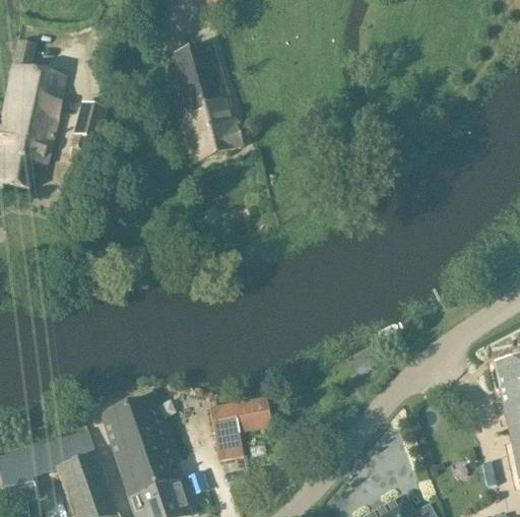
[(47,164),(65,75),(26,68),(34,43),(17,39),(0,124),(0,183),(27,190),(34,160),(47,164)]
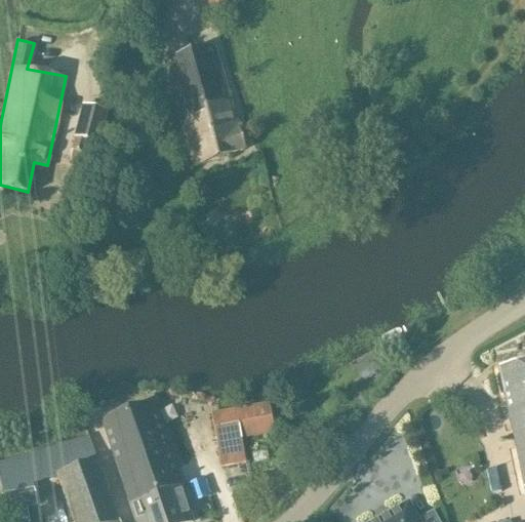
[(191,165),(245,148),(216,48),(199,49),(162,59),(179,122),(191,165)]
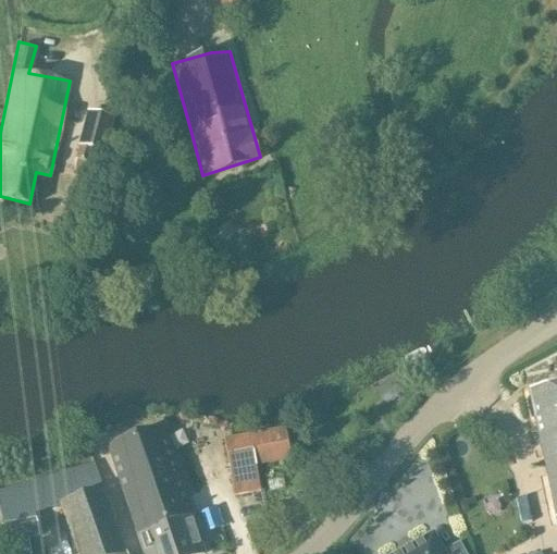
[(86,115),(75,157),(87,159),(95,161),(98,148),(104,121),(86,115)]
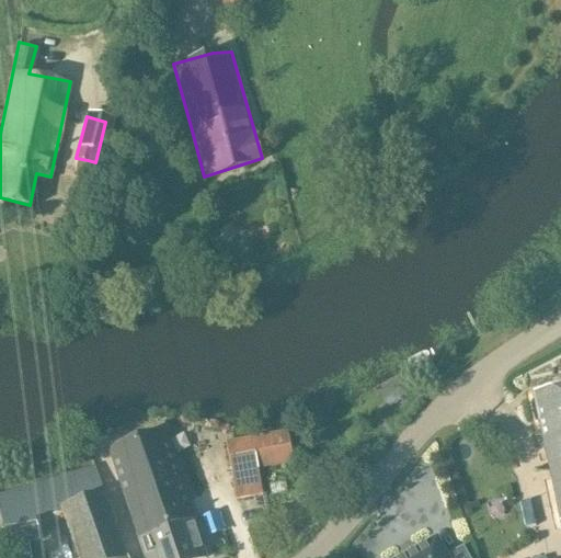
[(559,519),(560,517),(560,384),(533,390),(559,519)]
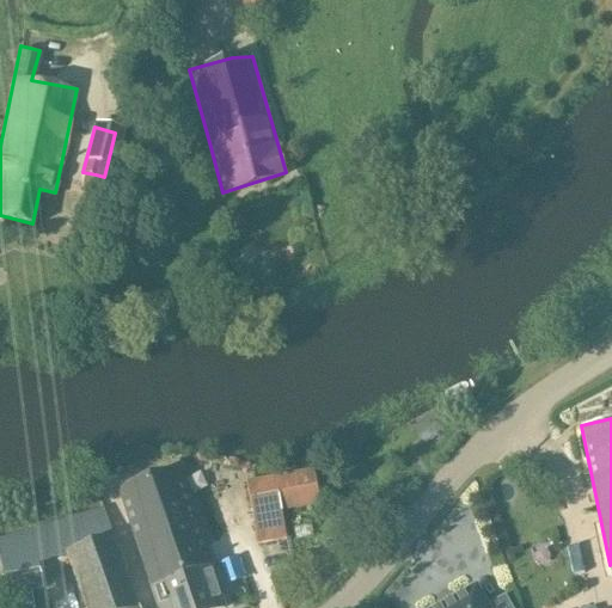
[(281,508),(319,501),(312,466),(245,478),(257,541),(286,535),(281,508)]
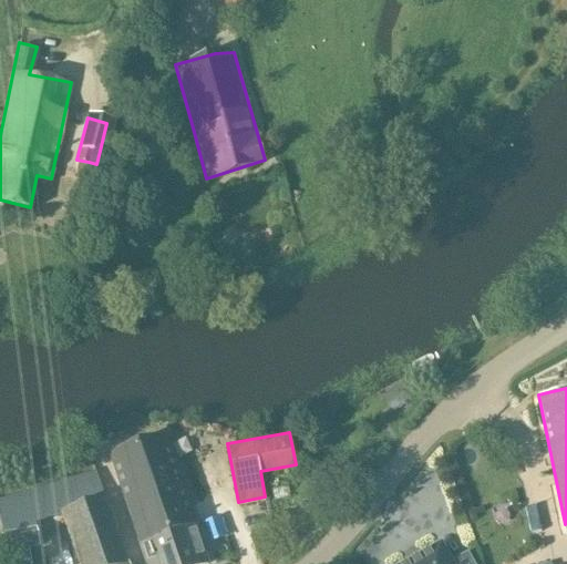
[(110,451),(138,541),(172,530),(177,546),(183,544),(188,563),(198,563),(207,562),(166,433),(110,451)]
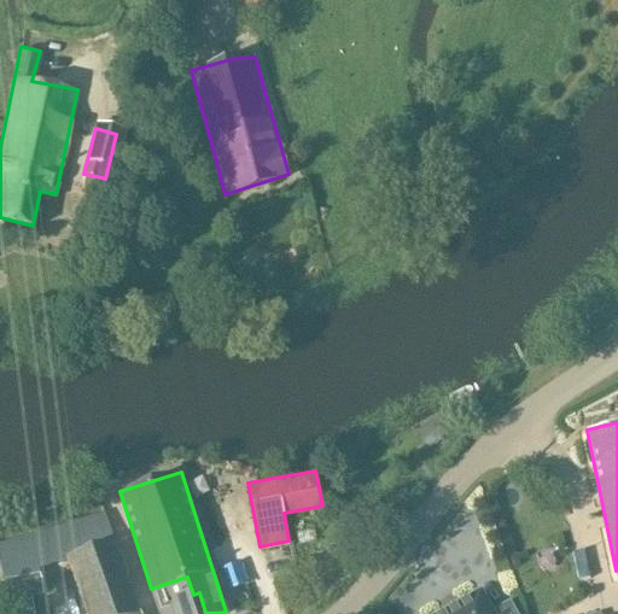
[(85,613),(139,613),(103,512),(0,541),(0,560),(9,597),(41,590),(36,566),(66,556),(85,613)]
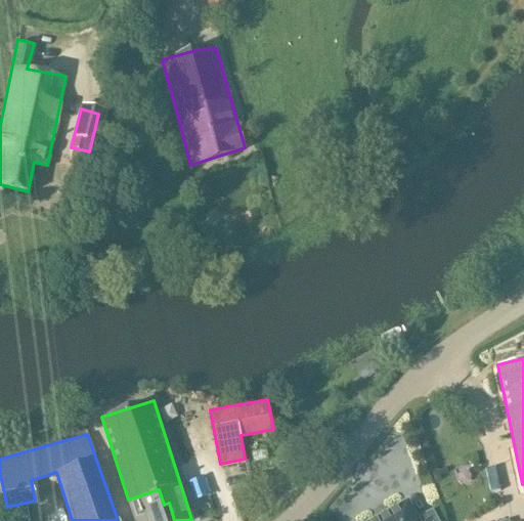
[(134,520),(174,520),(169,503),(164,505),(159,489),(128,500),(134,520)]
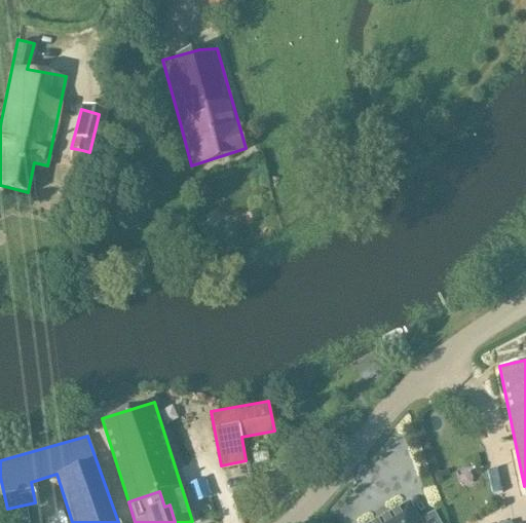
[(409,498),(366,522),(441,522),(434,509),(419,517),(409,498)]
